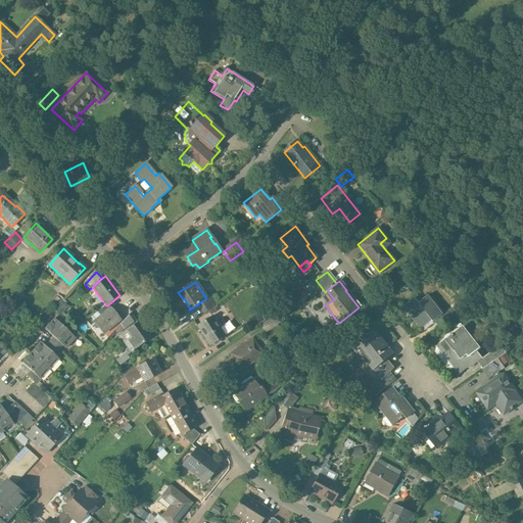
[(325,292),(307,306),(324,328),(335,319),(325,305),(334,299),(327,290),(325,292)]
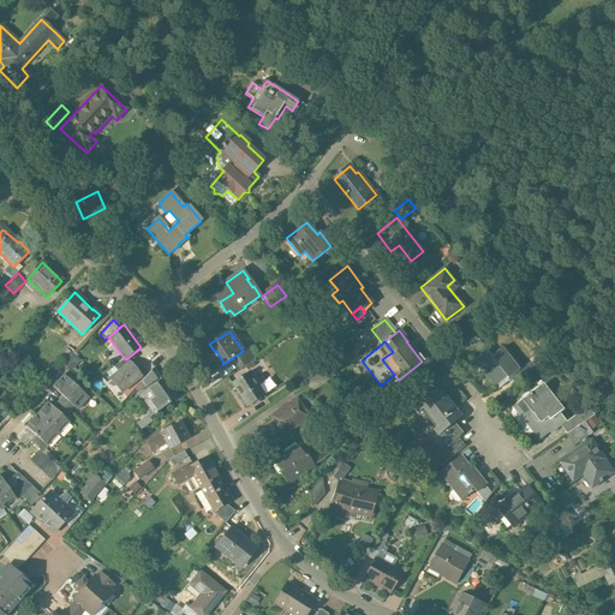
[(254,359),(246,347),(243,351),(233,357),(233,358),(240,369),(254,359)]
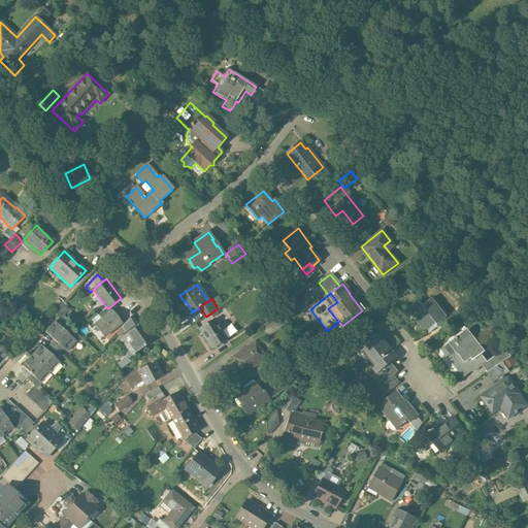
[(431,299),(423,306),(419,301),(408,309),(426,332),(436,324),(437,326),(446,319),(431,299)]
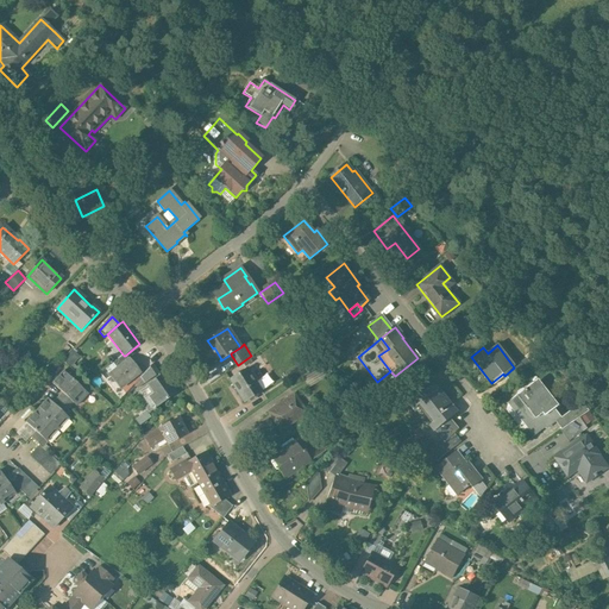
[(71,365),(80,357),(74,351),(64,359),(71,365)]
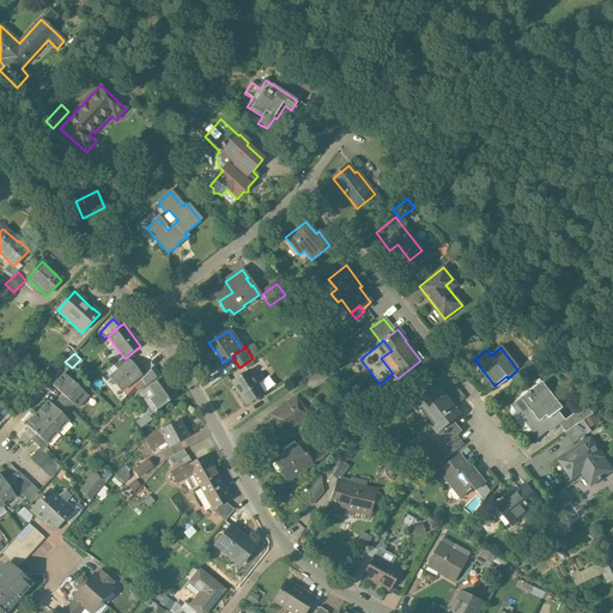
[(125,358),(114,366),(119,372),(129,363),(126,358),(125,358)]
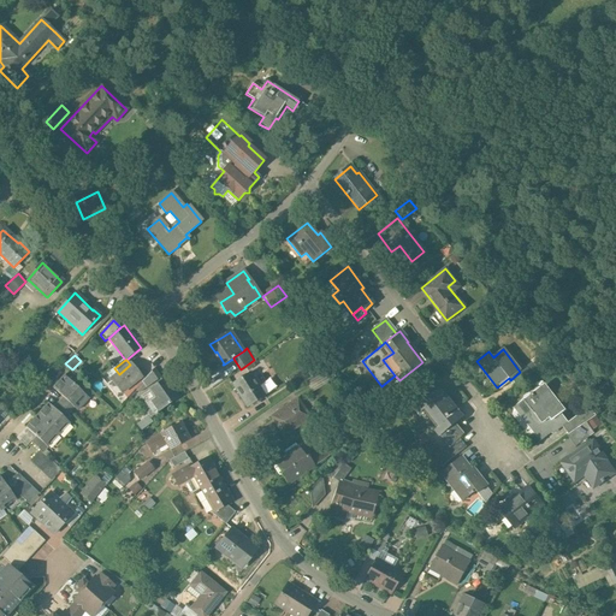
[(255,362),(248,368),(260,384),(268,378),(255,362)]
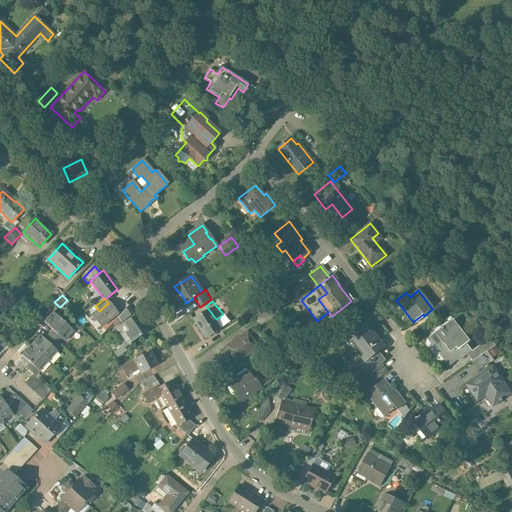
[(99,311),(92,316),(101,327),(117,313),(109,303),(108,303),(99,311)]
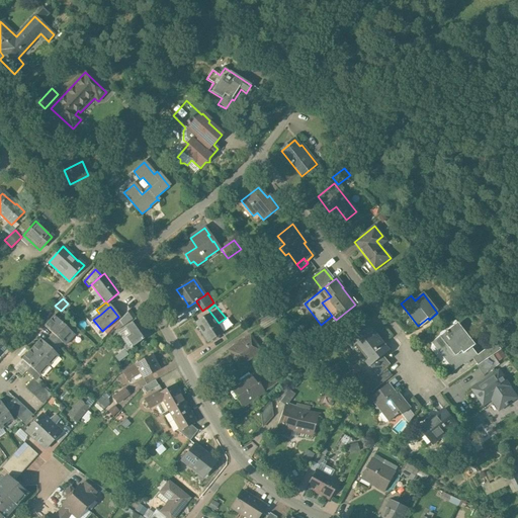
[(130,311),(119,322),(123,327),(135,319),(130,311)]
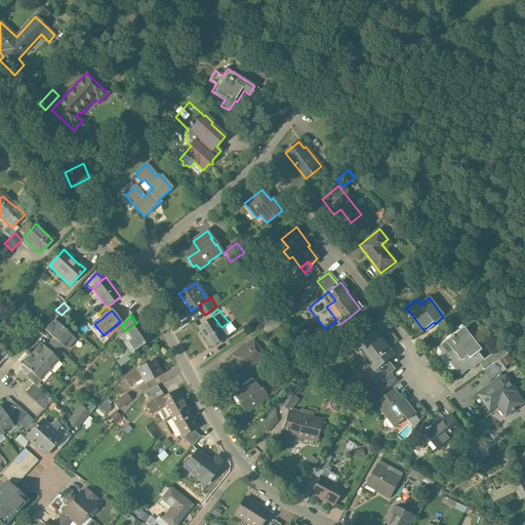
[(277,317),(263,324),(267,333),(281,325),(277,317)]
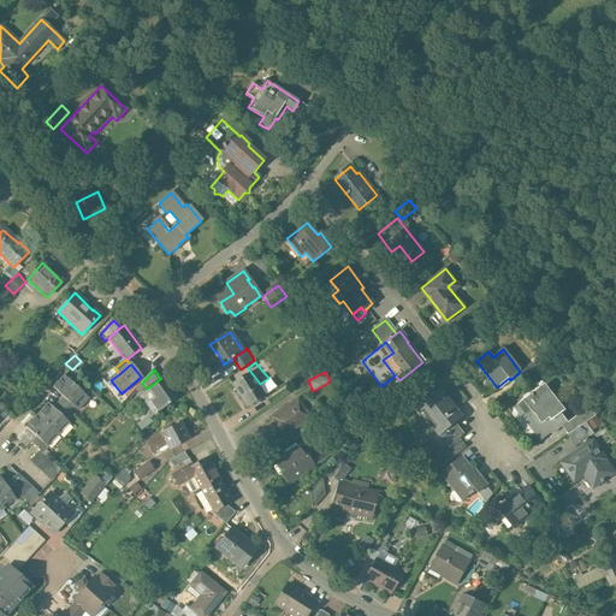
[(265,397),(249,373),(232,384),(235,389),(236,389),(242,398),(248,408),(265,397)]
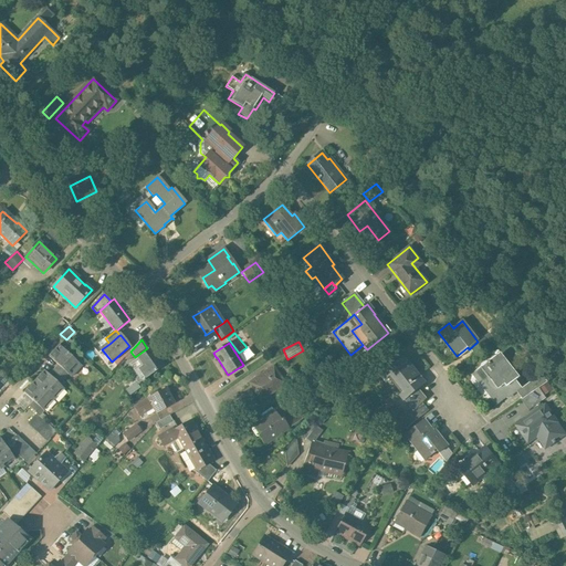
[(81,365),(60,345),(49,356),(59,366),(69,375),(71,377),(72,377),(73,378),(77,374),(76,370),(81,365)]
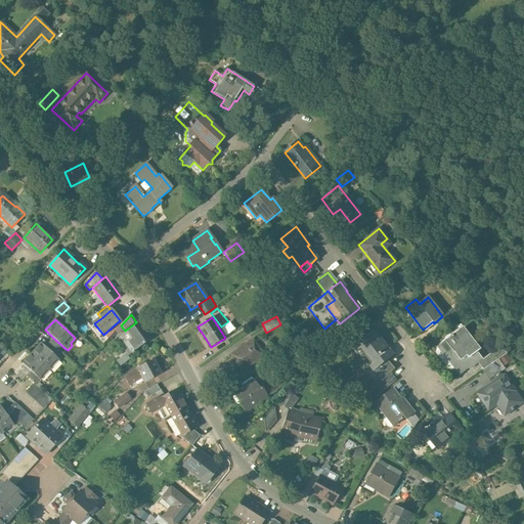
[(139,323),(117,339),(129,355),(132,353),(132,354),(134,353),(133,352),(151,340),(139,323)]
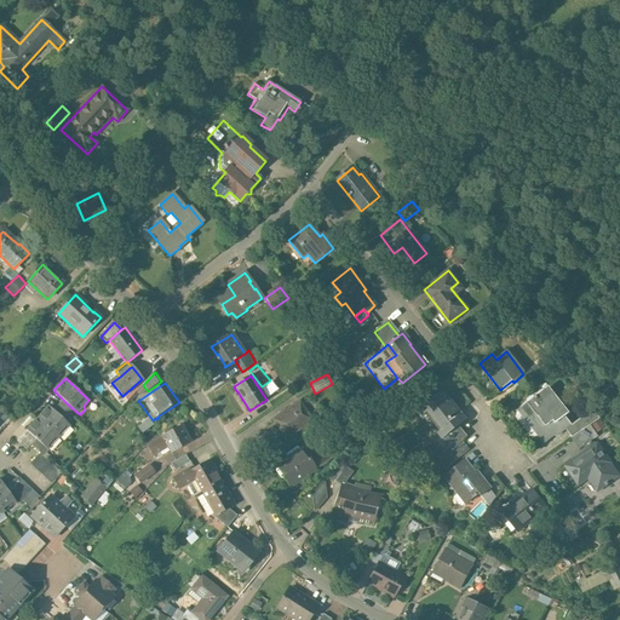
[(568,413),(550,389),(538,397),(537,397),(534,399),(535,400),(530,403),(534,408),(524,415),(545,442),(563,428),(566,430),(570,425),(564,415),(568,413)]
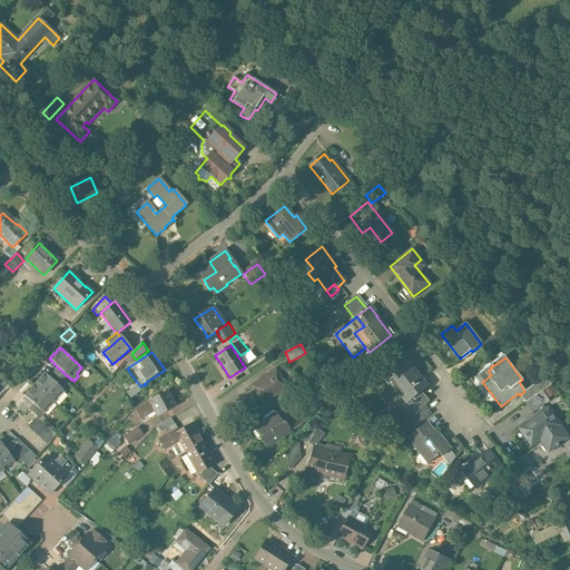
[(428,386),(408,361),(392,373),(409,395),(404,399),(408,402),(419,393),(428,386)]
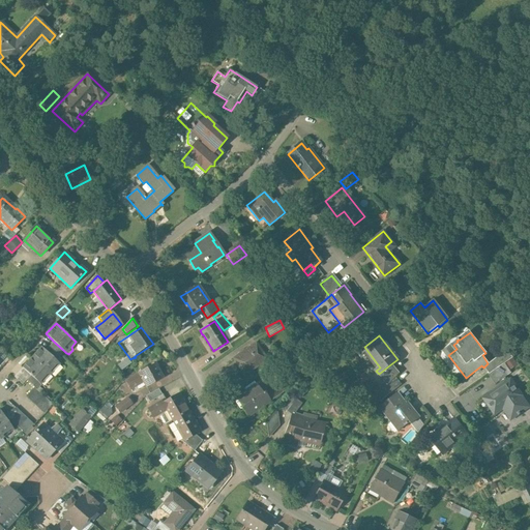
[(64,351),(55,343),(51,347),(60,355),(64,351)]
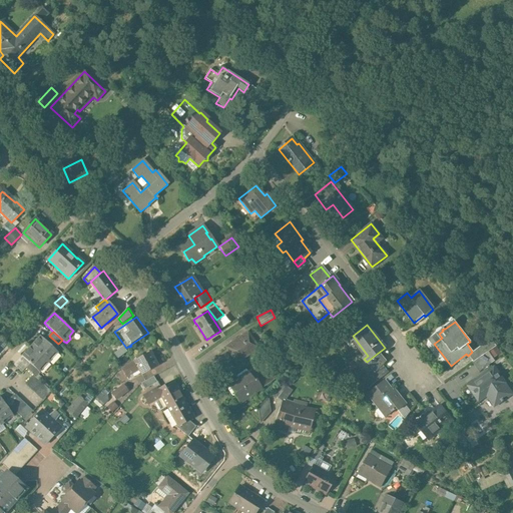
[(247,334),(227,348),(237,363),(258,348),(247,334)]
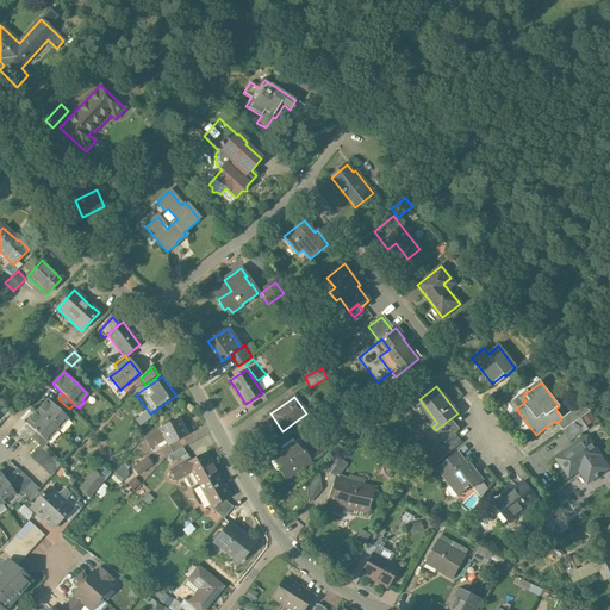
[(54,405),(48,399),(37,411),(55,429),(67,417),(64,415),(54,405)]
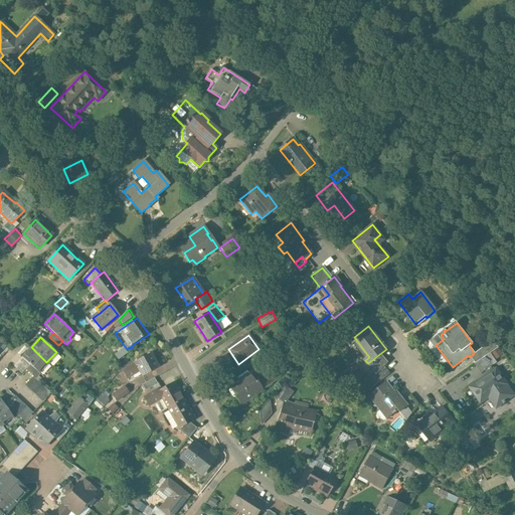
[(49,337),(45,342),(54,350),(58,345),(49,337)]
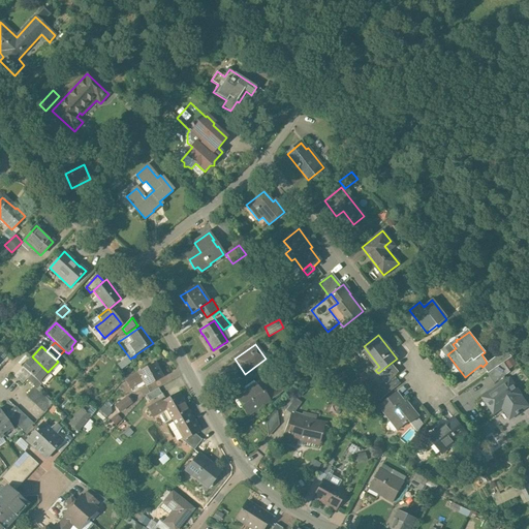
[(507,350),(488,366),(492,372),(500,366),(512,358),(507,350)]
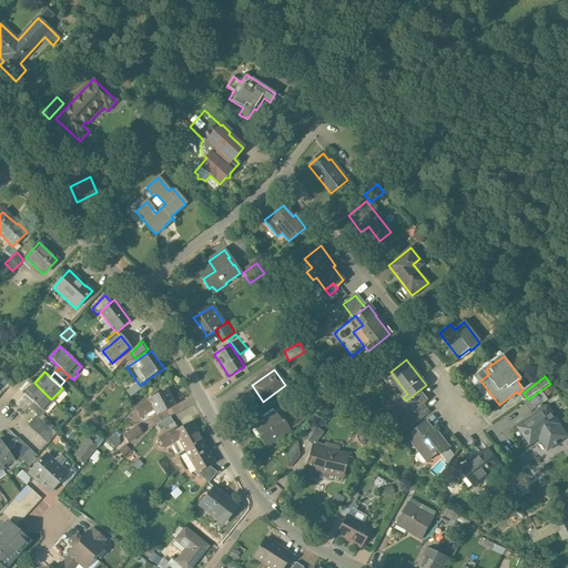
[(51,399),(34,383),(24,394),(33,403),(41,411),(41,409),(51,399)]
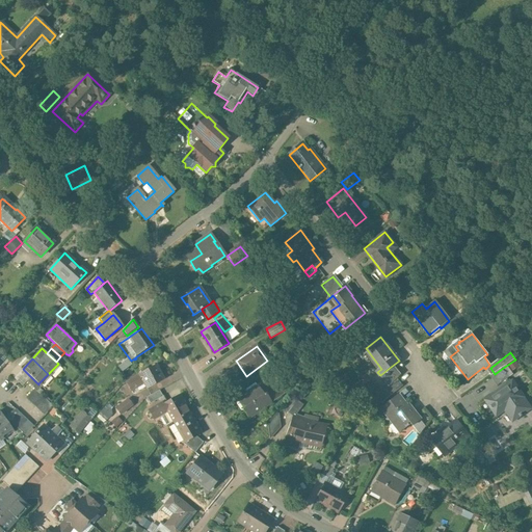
[(155,366),(139,375),(143,383),(147,389),(162,380),(155,366)]
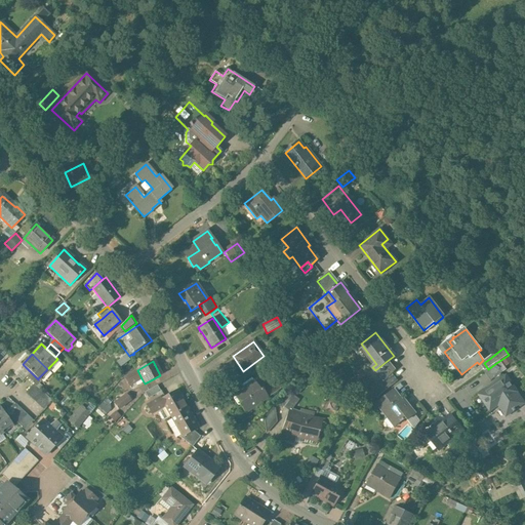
[(386,362),(375,370),(384,382),(391,375),(394,372),(386,362)]
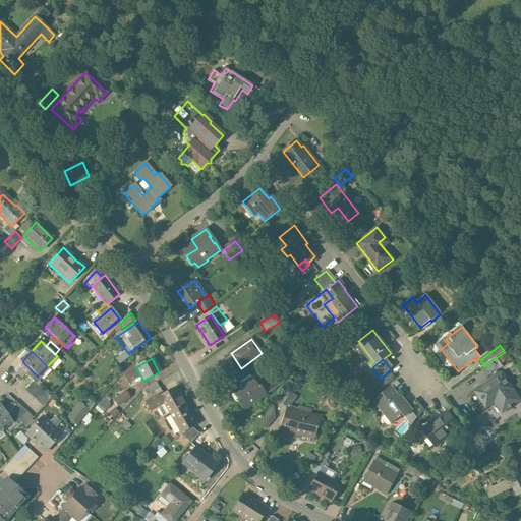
[(484,366),(480,369),(486,378),(499,369),(493,360),(484,366)]
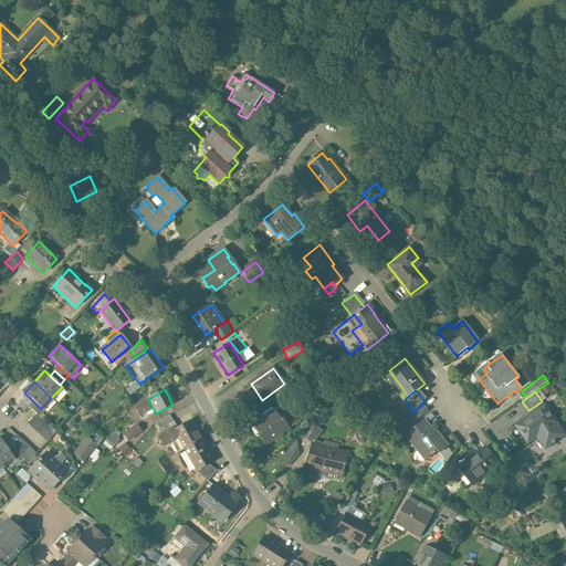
[(29,407),(33,401),(24,392),(14,402),(24,411),(29,407)]
